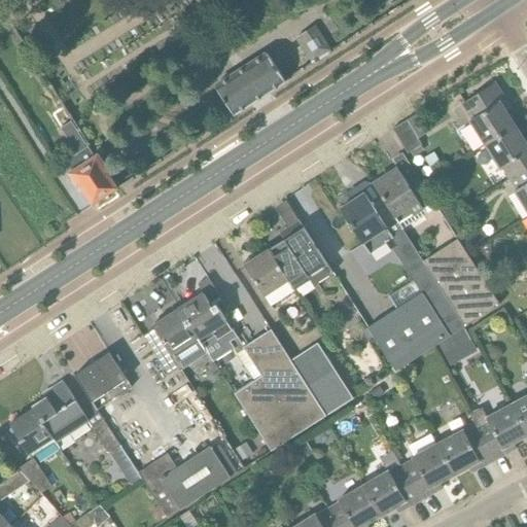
[(315,65),(331,54),(314,28),(297,38),(315,65)]
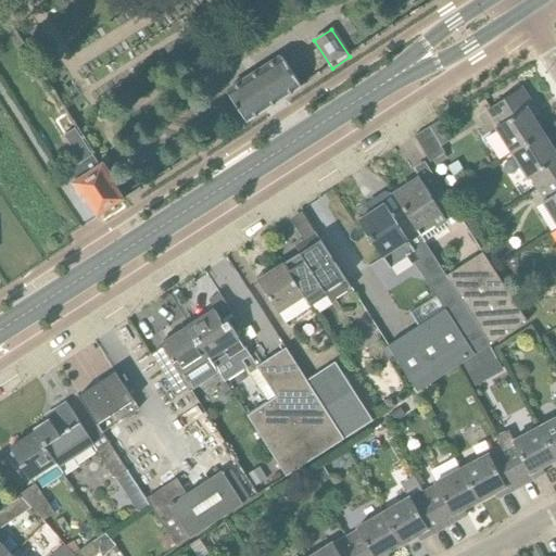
[(245,121),(247,123),(274,105),(302,87),(282,58),(256,75),(228,92),(236,105),(230,110),(240,125),(245,121)]
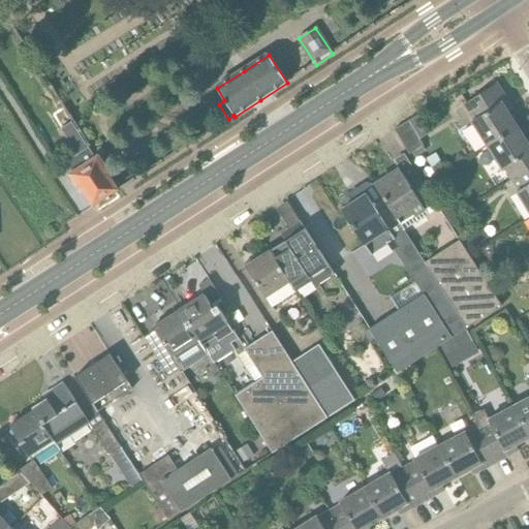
[(488,148),(518,128),(510,116),(508,114),(514,111),(497,84),(463,105),(473,121),(471,122),(488,148)]
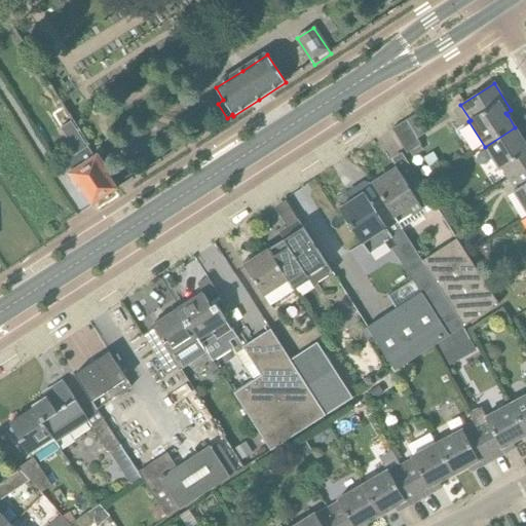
[(392,129),(408,154),(422,146),(418,140),(428,134),(416,115),(406,121),(392,129)]
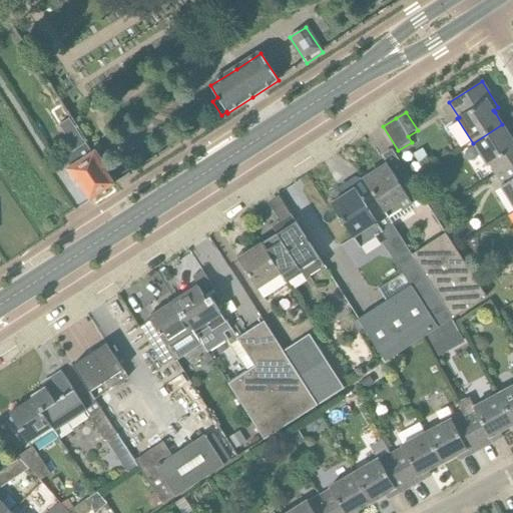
[(115,183),(108,172),(110,171),(97,151),(96,149),(92,151),(71,118),(59,125),(75,150),(64,157),(69,166),(67,168),(75,181),(77,180),(90,200),(115,183)]
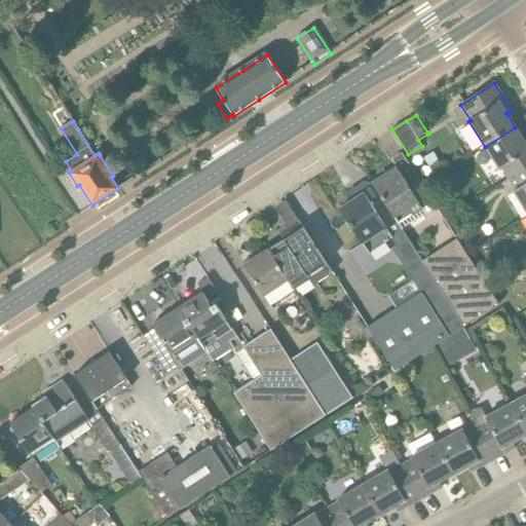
[(511,182),(525,172),(525,139),(523,141),(515,127),(485,147),(499,171),(502,170),(511,182)]
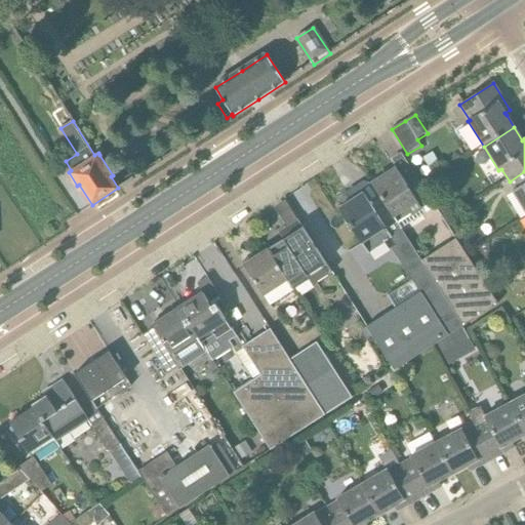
[(398,224),(421,208),(432,201),(417,178),(407,186),(396,167),(372,183),(381,197),(398,224)]
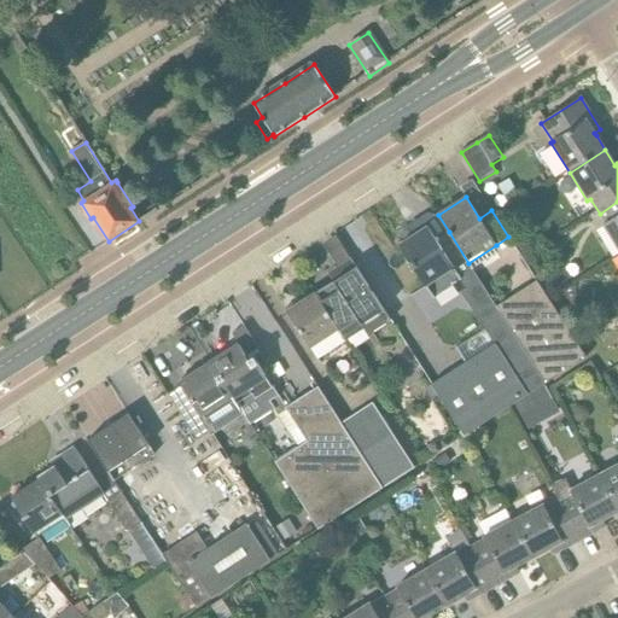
[(617,249),(617,202),(600,214),(605,223),(602,225),(617,249)]
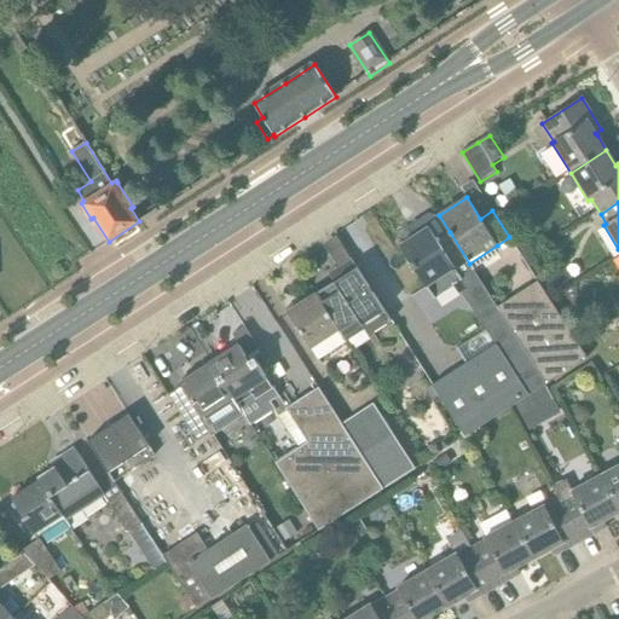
[(327,241),(339,260),(354,250),(376,285),(394,273),(359,219),(327,241)]
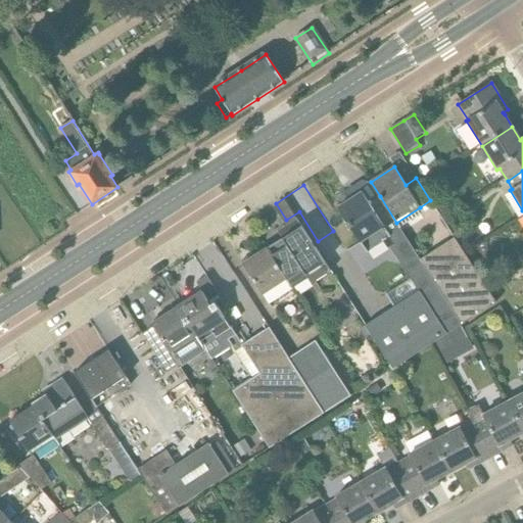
[(427,347),(465,324),(421,259),(396,223),(380,196),(370,202),(363,192),(339,207),(368,252),(390,237),(394,244),(390,247),(419,291),(399,303),(427,347)]
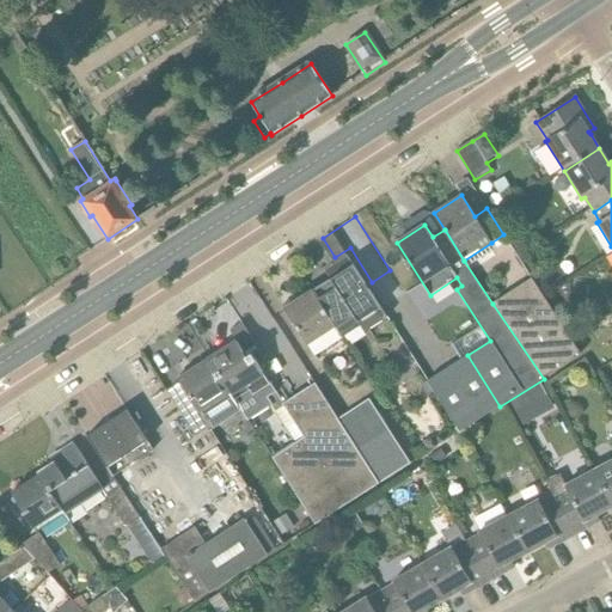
[(314,292),(336,328),(344,338),(366,325),(371,331),(389,319),(349,257),(336,265),(338,269),(329,275),(332,281),(314,292)]
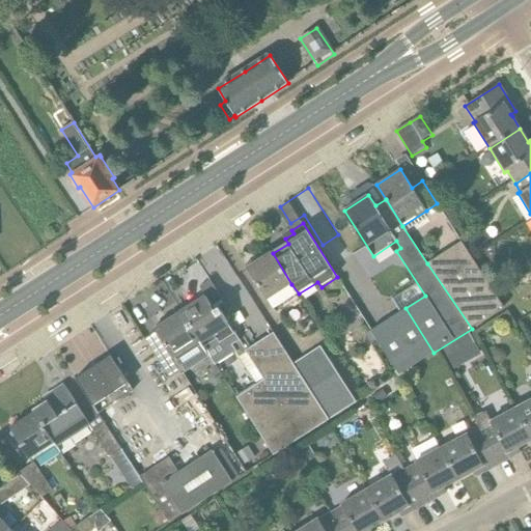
[(427,263),(472,329),(504,307),(462,241),(427,263)]
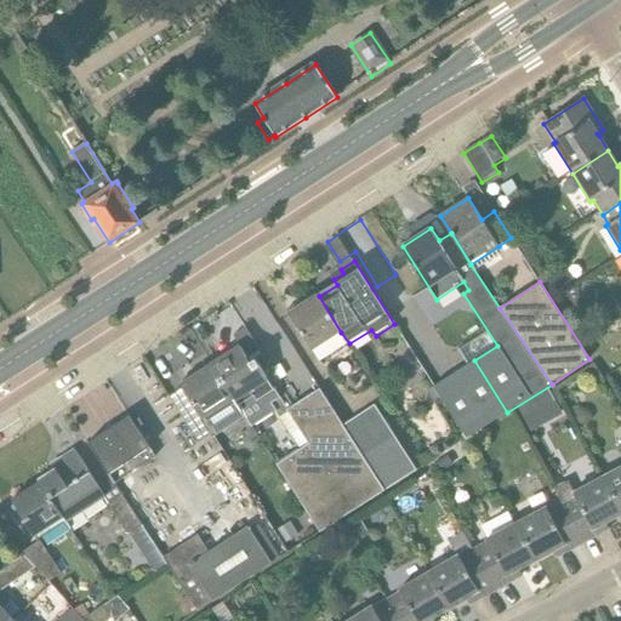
[(313,351),(341,332),(319,296),(290,314),(313,351)]
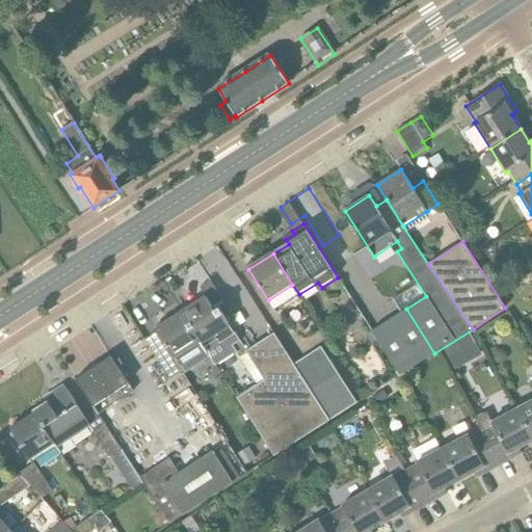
[(181,313),(202,344),(210,355),(215,366),(236,352),(232,345),(238,341),(218,309),(215,311),(206,296),(181,313)]
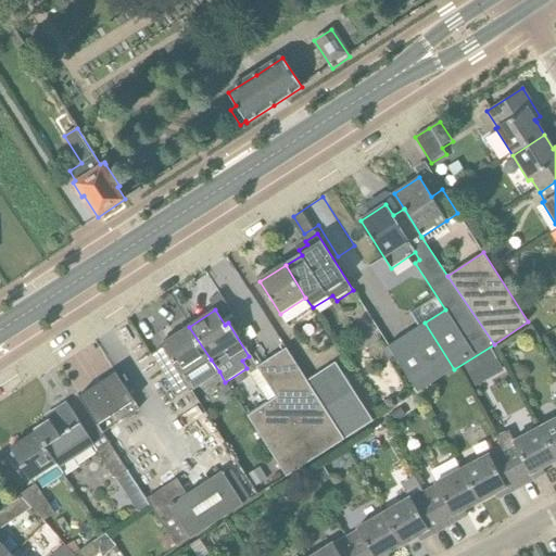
[(418,392),(454,369),(425,323),(389,345),(394,354),(418,392)]
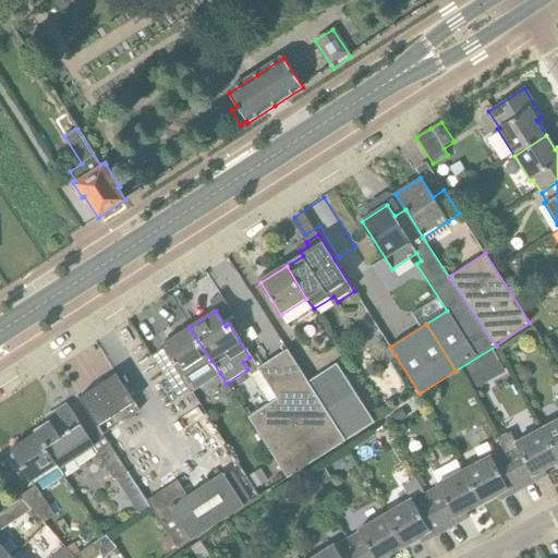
[(220,373),(211,361),(190,328),(164,344),(167,349),(153,358),(171,385),(180,399),(194,390),(220,373)]
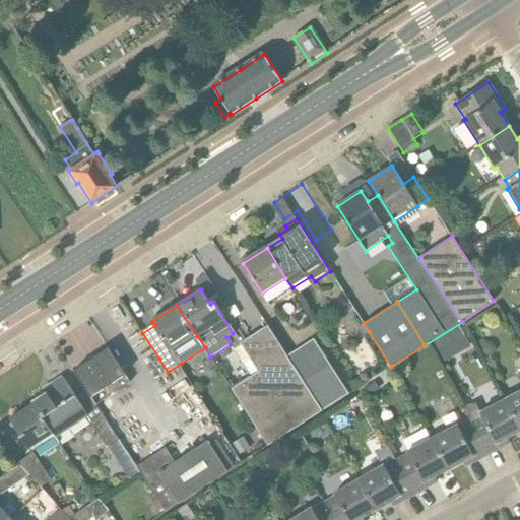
[(249,378),(233,389),(242,404),(247,411),(269,446),(323,410),(287,355),(268,326),(241,343),(251,359),(259,372),(249,378)]
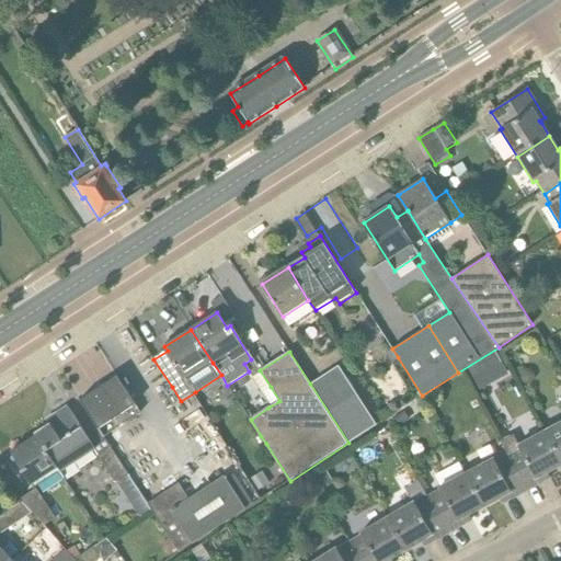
[(339,366),(310,384),(348,443),(377,425),(339,366)]
